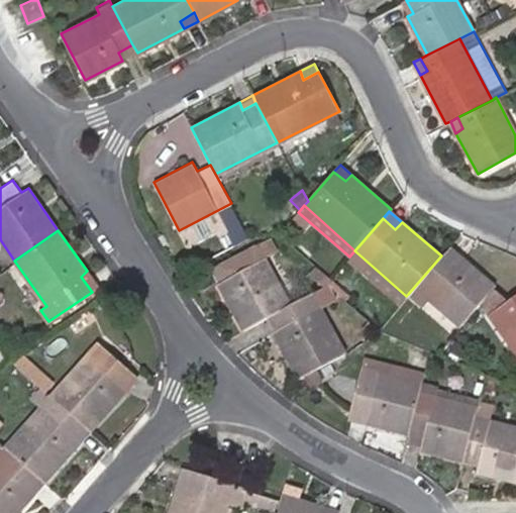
[(276,311),(289,305),(255,244),(220,264),(227,277),(219,282),(244,327),(276,311)]
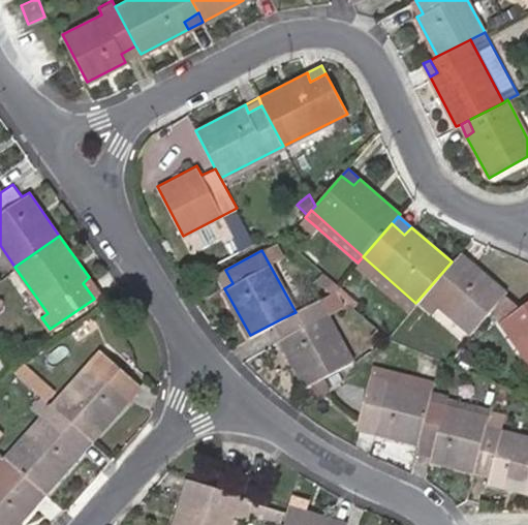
[(466,271),(472,263),(461,252),(454,260),(466,271)]
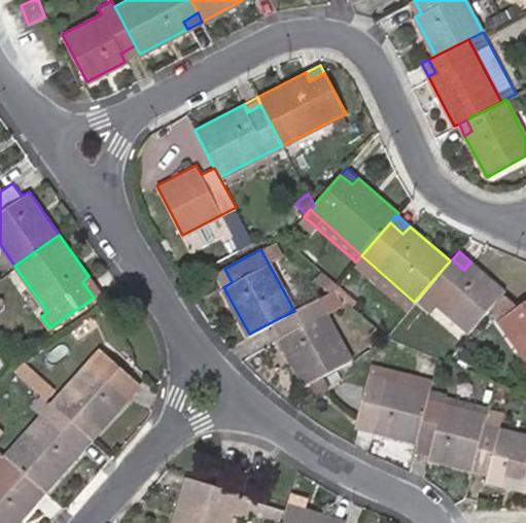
[(361,255),(356,262),(354,263),(407,310),(414,302),(361,255)]
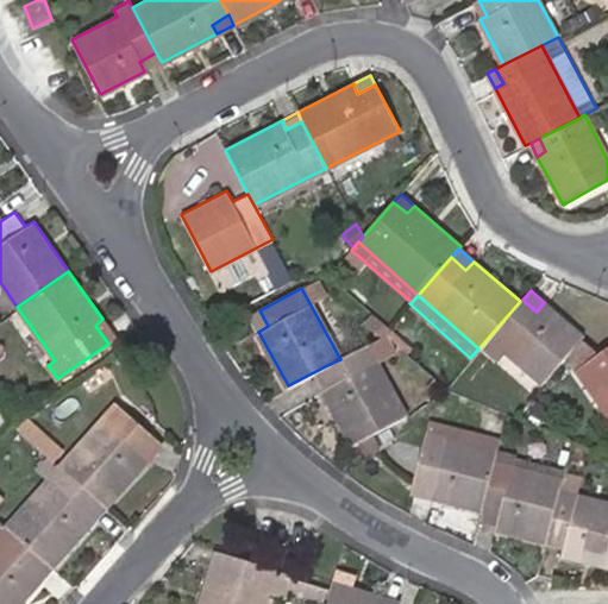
[(522,300),(520,301),(481,346),(496,362),(506,351),(543,383),(583,338),(544,302),(537,312),(522,300)]
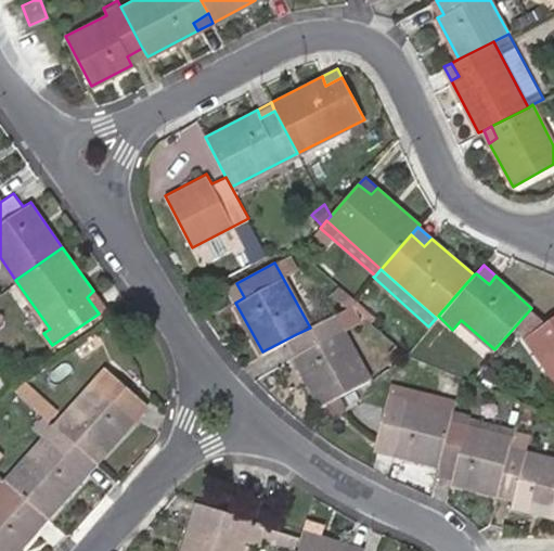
[(87,297),(99,314),(105,308),(93,291),(87,297)]
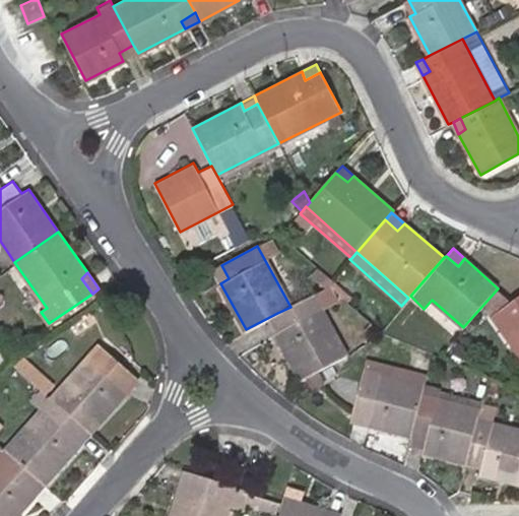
[(332,285),(316,296),(324,310),(340,301),(332,285)]
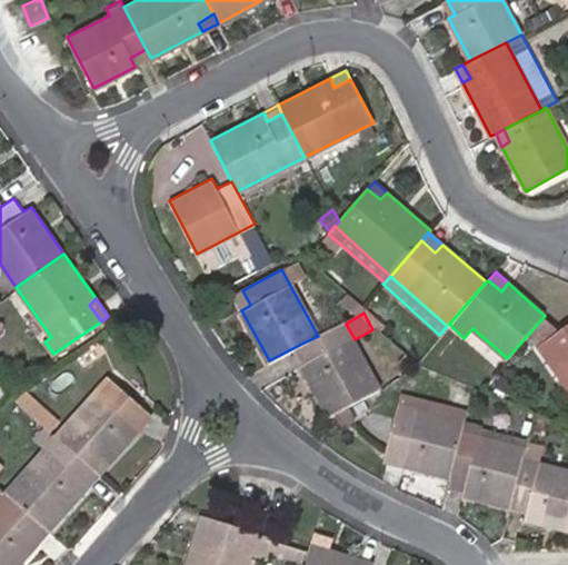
[(346,324),(345,321),(318,336),(304,343),(310,358),(302,364),(330,416),(382,387),(355,339),(346,324)]
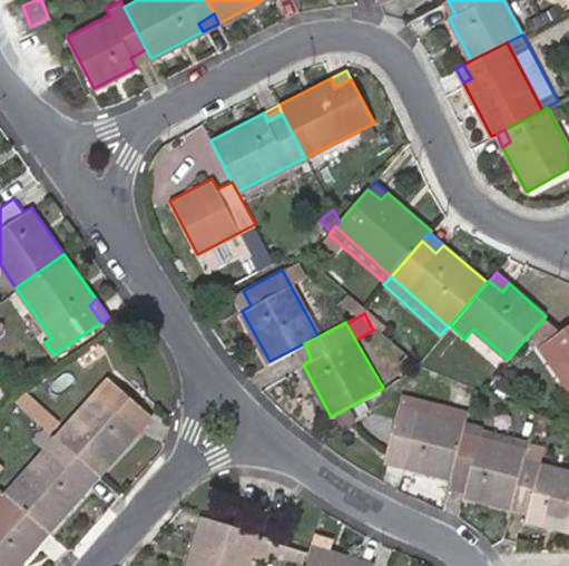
[(568,384),(568,328),(565,332),(542,348),(568,384)]
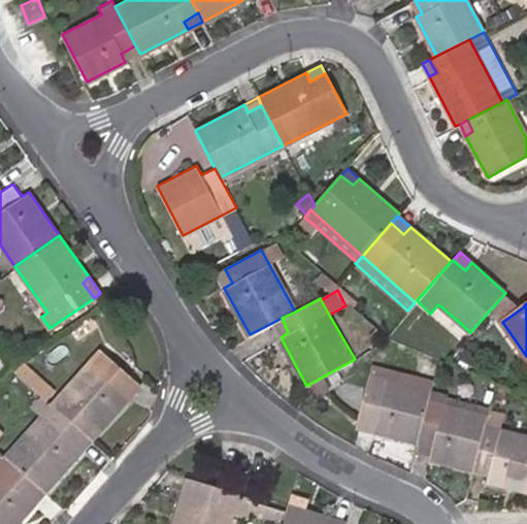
[(98,351),(52,402),(85,432),(93,438),(128,399),(121,392),(131,381),(98,351)]
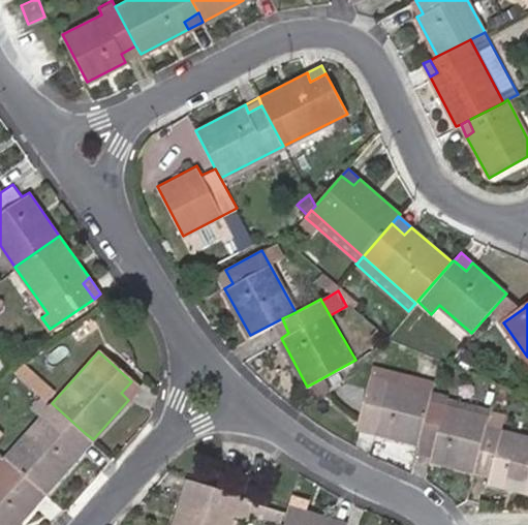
[(0,376),(9,366),(0,357),(0,376)]
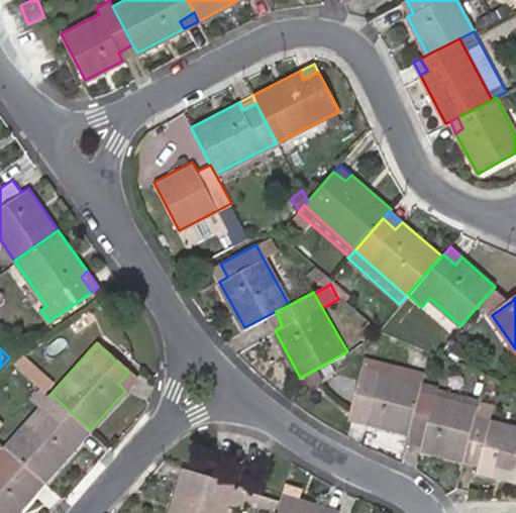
[(45,374),(21,351),(13,361),(37,382),(45,374)]
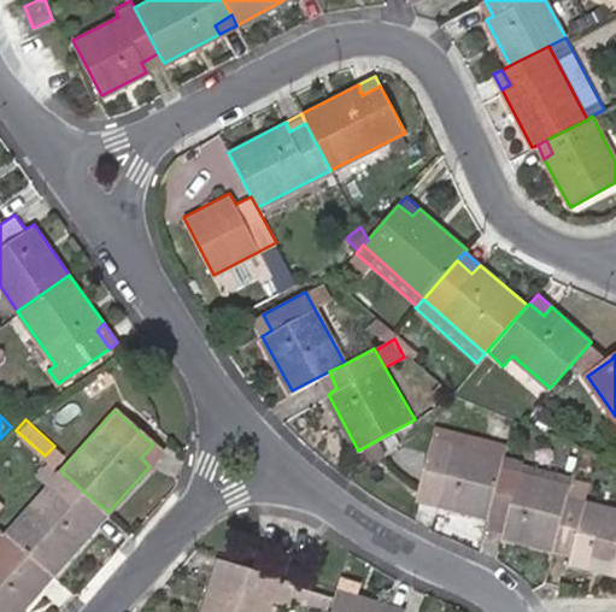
[(436,427),(434,439),(504,455),(506,443),(436,427)]
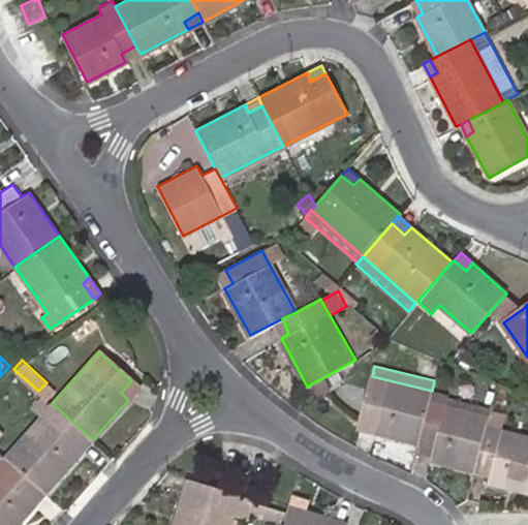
[(432,392),(432,391),(372,376),(361,421),(378,425),(376,433),(420,443),(432,392)]
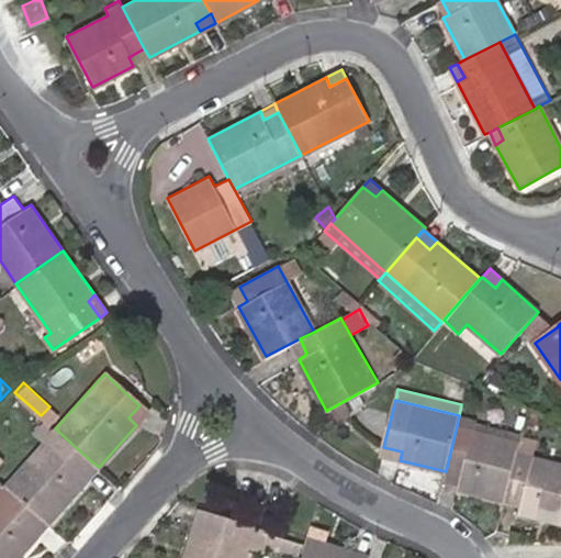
[(59,416),(49,406),(41,415),(45,420),(52,425),(59,416)]
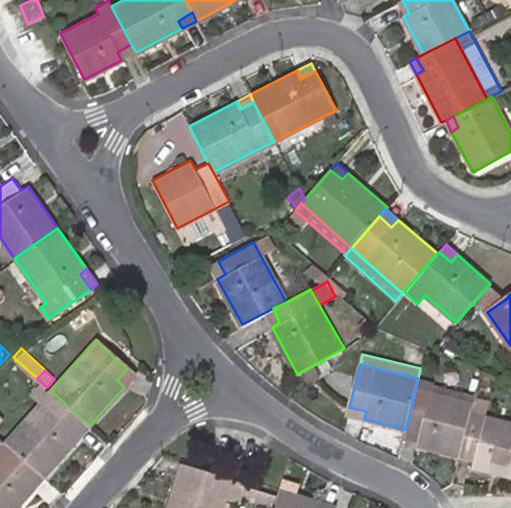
[(460,452),(471,411),(473,402),(432,391),(434,383),(418,379),(406,429),(420,433),(418,442),(460,452)]
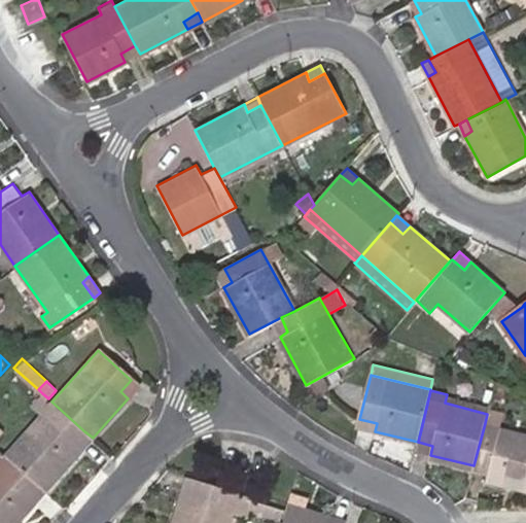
[(48,398),(42,393),(32,405),(41,413),(5,454),(38,484),(45,490),(81,451),(73,445),(84,431),(51,402),(48,398)]
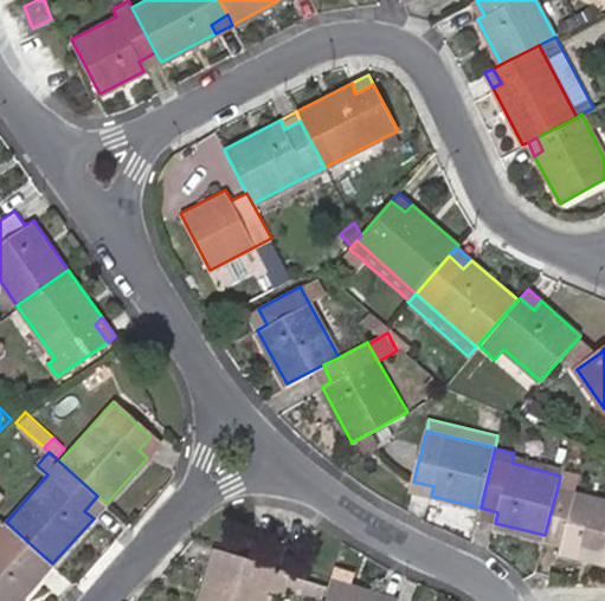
[(413,482),(411,490),(431,496),(433,486),(413,482)]
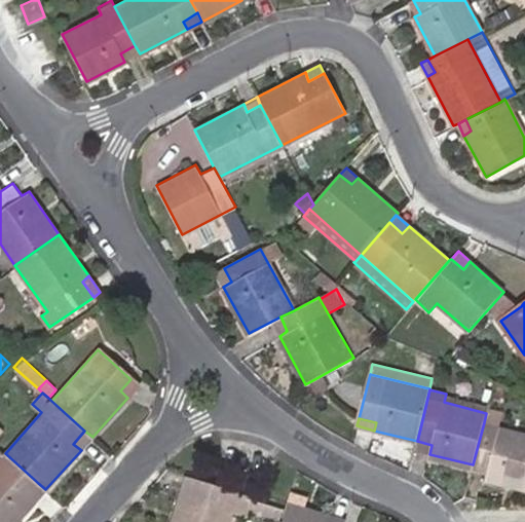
[(524,488),(524,432),(484,422),(473,464),(473,468),(489,473),(488,479),(524,488)]
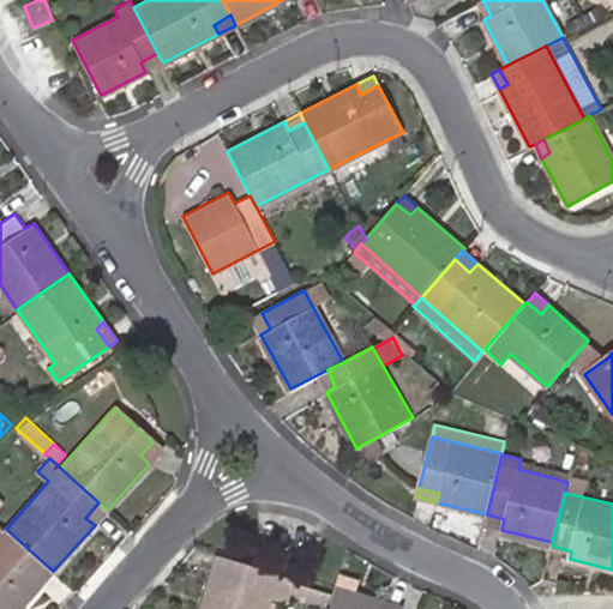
[(108,510),(98,502),(85,518),(95,525),(108,510)]
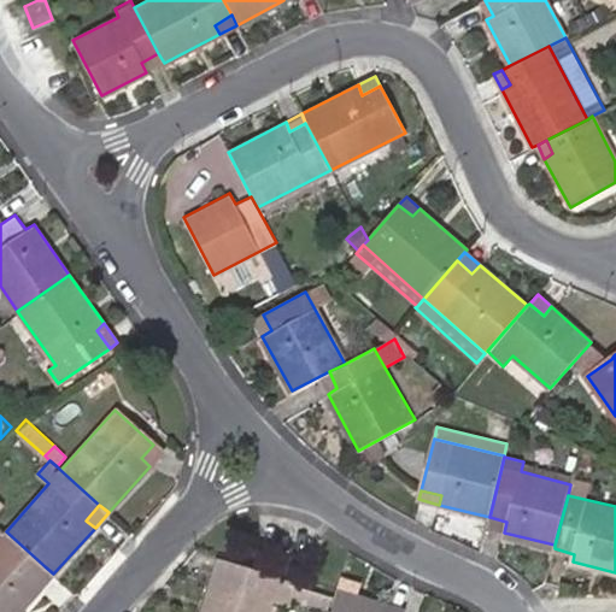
[(45,566),(6,531),(0,537),(0,611),(18,611),(40,588),(33,580),(45,566)]
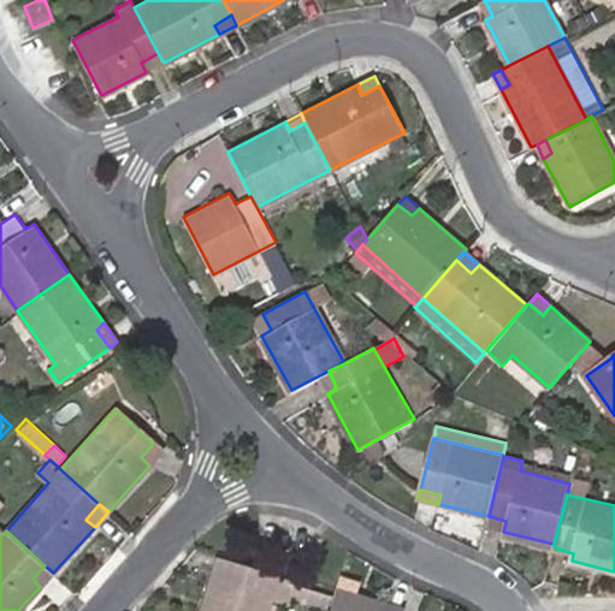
[(224,580),(229,564),(218,561),(213,577),(224,580)]
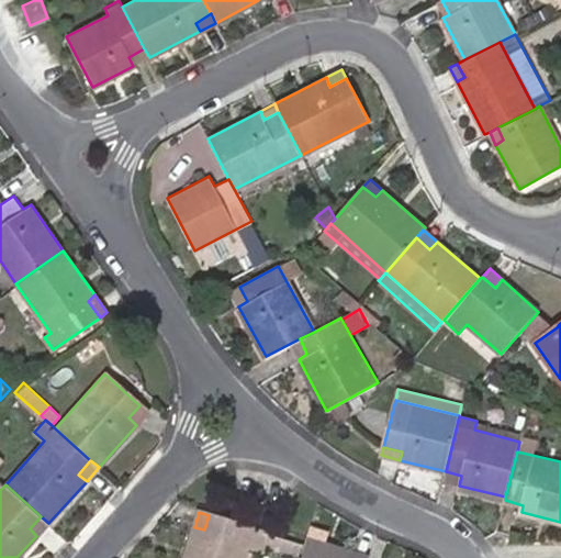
[(243,557),(247,547),(262,551),(265,545),(301,556),(305,544),(209,515),(204,529),(194,527),(183,557),(243,557)]
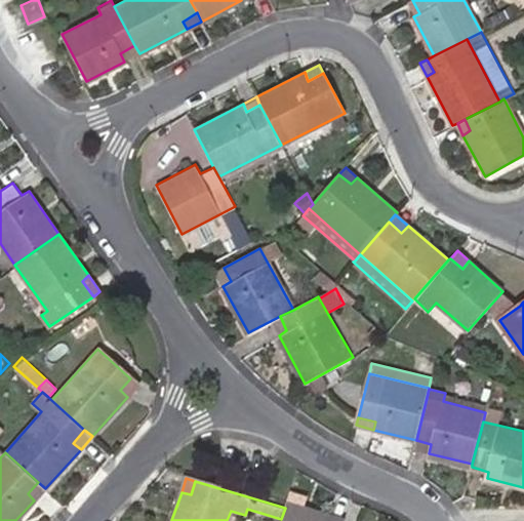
[(325,520),(324,520),(326,513),(287,501),(285,508),(281,519),(280,520),(325,520)]
